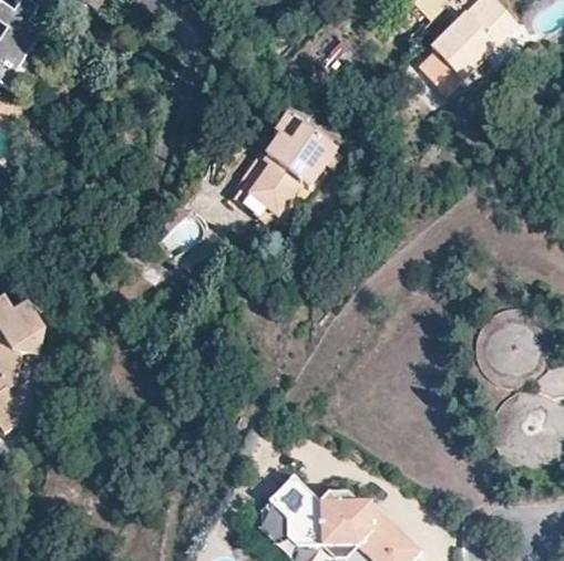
[(12,10),(0,2),(0,84),(2,86),(12,72),(27,82),(36,68),(22,58),(41,29),(29,20),(37,7),(27,0),(19,0),(12,10)]
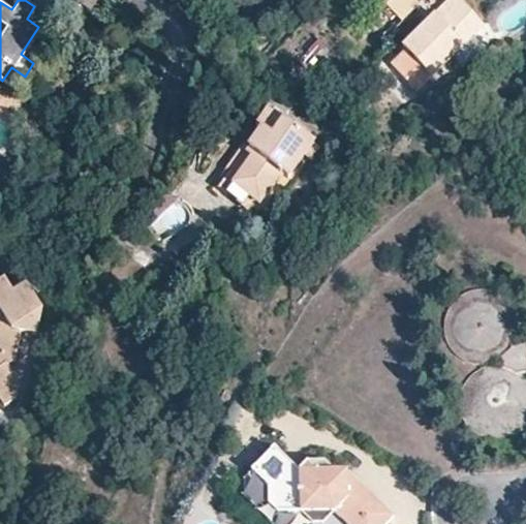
[(383,0),(401,17),(416,0),(383,0)]
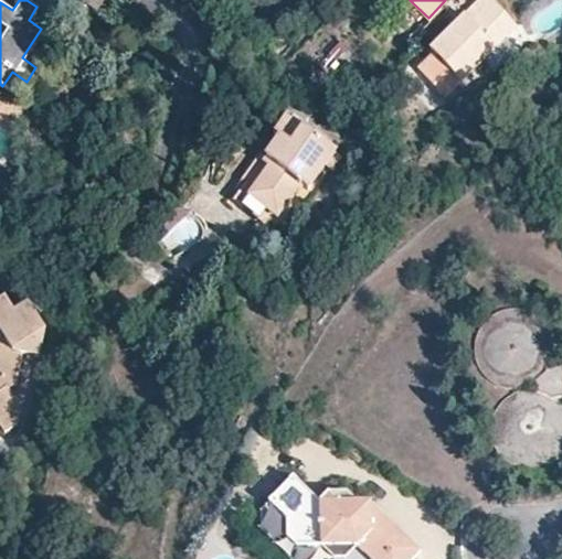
[(432,50),(416,67),(437,86),(453,71),(458,76),(513,21),(492,0),(486,0),(468,17),(463,11),(427,45),(432,50)]
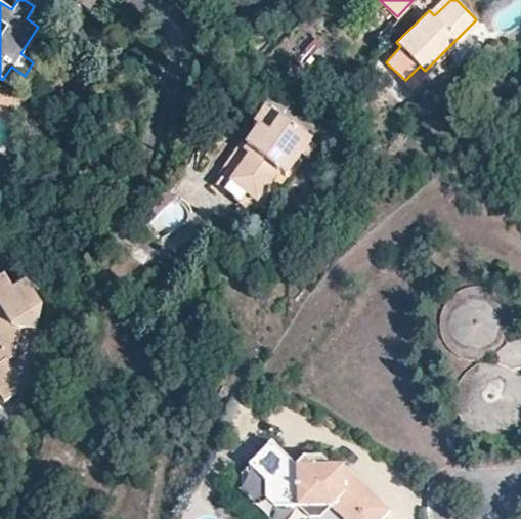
[(255,124),(245,141),(243,142),(248,147),(228,177),(255,196),(277,166),(285,171),(309,135),(263,103),(251,122),(255,124)]
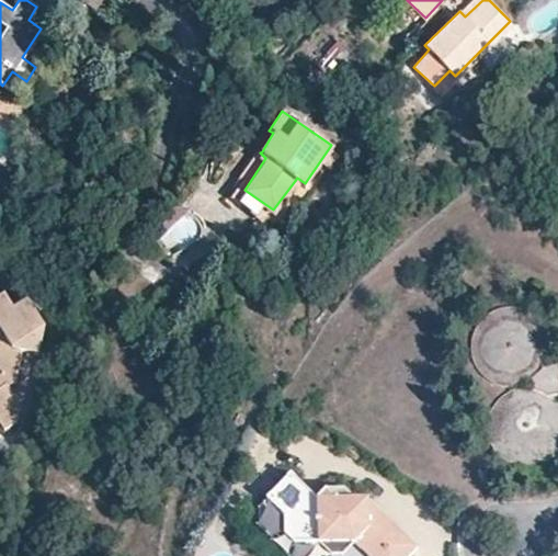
[(260,152),(262,151),(255,146),(224,192),(266,220),(273,210),(245,190),(265,158),(260,152)]
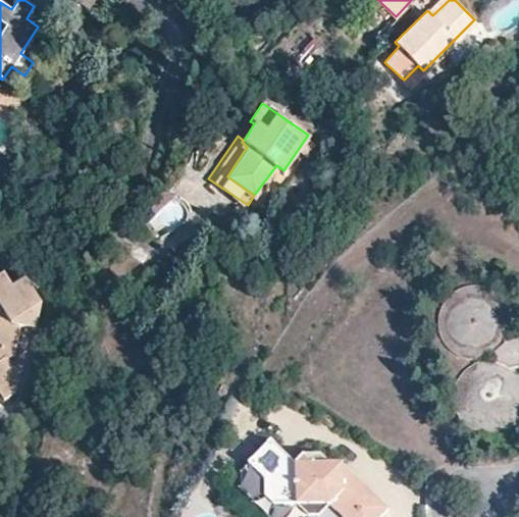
[(148,209),(152,212),(171,194),(172,193),(168,188),(157,190),(149,201),(148,209)]
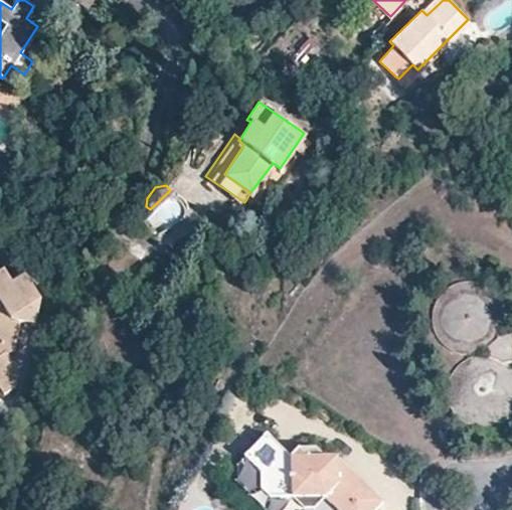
[(1,261),(0,262),(0,294),(1,295),(0,296),(0,371),(7,381),(18,374),(20,360),(9,343),(15,339),(20,310),(21,302),(36,305),(39,288),(29,275),(17,284),(10,273),(1,261)]
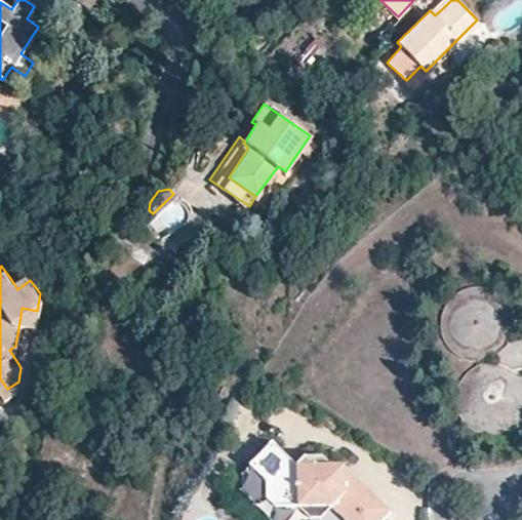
[(23,270),(10,278),(17,289),(30,280),(23,270)]
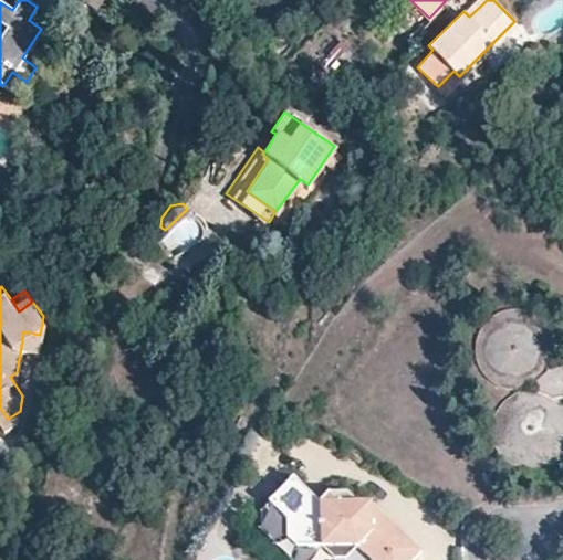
[(562,394),(562,361),(548,362),(549,360),(552,351),(551,344),(550,336),(548,329),(542,321),(534,314),(524,307),(509,306),(499,308),(487,315),(479,320),(475,330),(472,342),(471,356),(477,368),(483,376),(492,381),(500,384),(513,386),(524,383),(531,380),(533,388),(529,388),(519,390),(508,394),(498,401),(491,411),(490,423),(490,433),(493,441),(497,448),(503,456),(513,463),(527,465),(540,464),(550,460),(558,453),(562,445),(562,444),(562,408),(562,407),(559,402),(554,397),(562,394)]
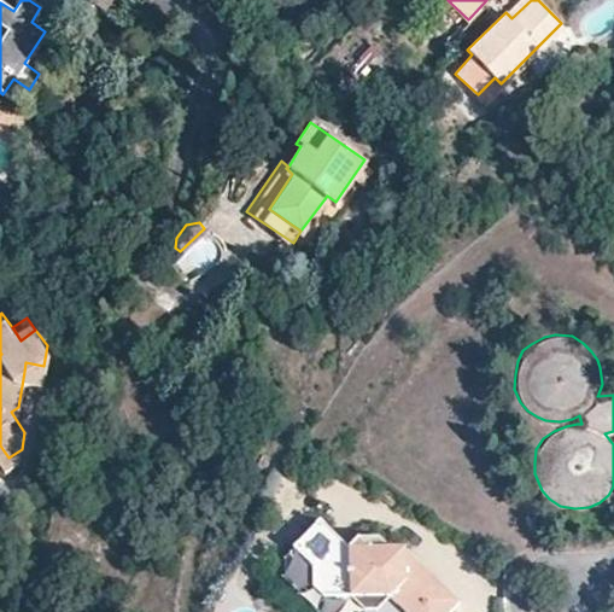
[(44,366),(25,362),(24,372),(41,376),(44,366)]
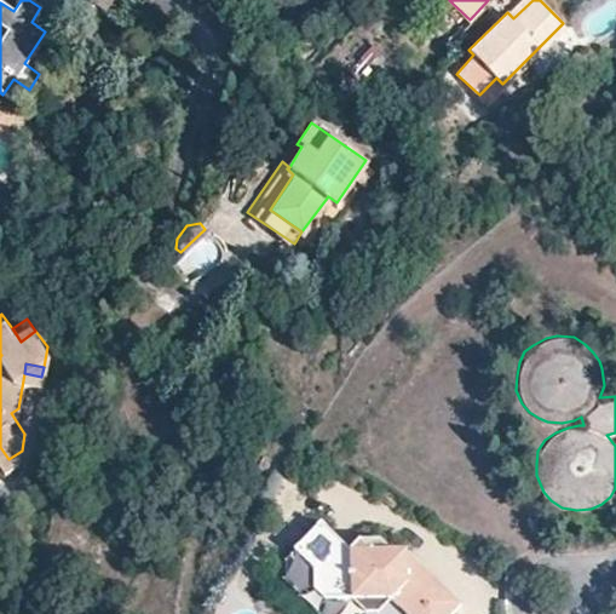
[(322,518),(293,549),(311,566),(315,586),(327,597),(353,597),(389,596),(407,613),(445,613),(460,600),(404,547),(392,547),(370,549),(358,538),(351,545),(322,518)]
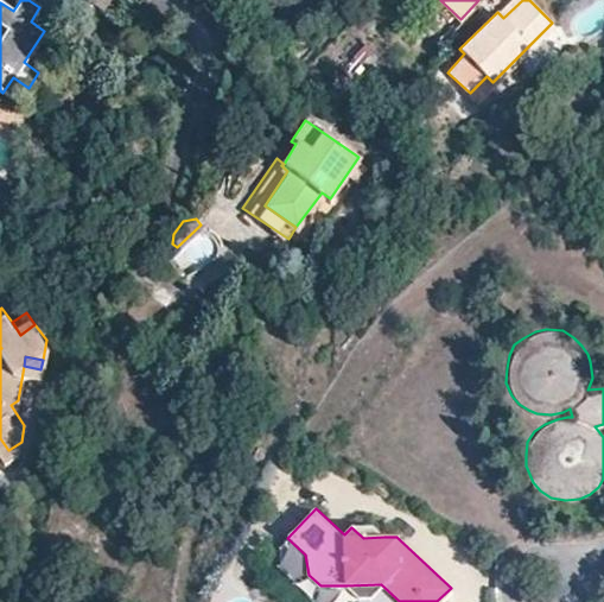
[(374,526),(351,527),(363,538),(385,537),(374,526)]
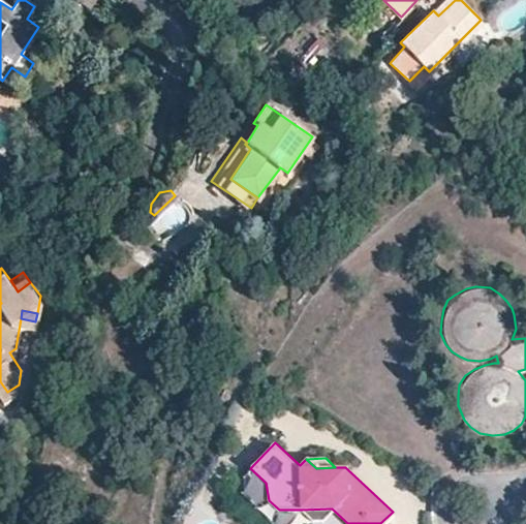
[(266,483),(250,468),(243,475),(243,494),(259,510),(269,500),(266,483)]
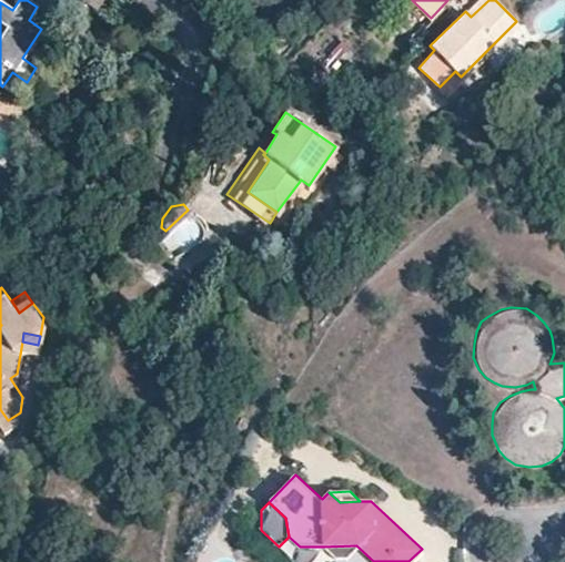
[(356,545),(324,547),(335,559),(347,558),(356,545)]
